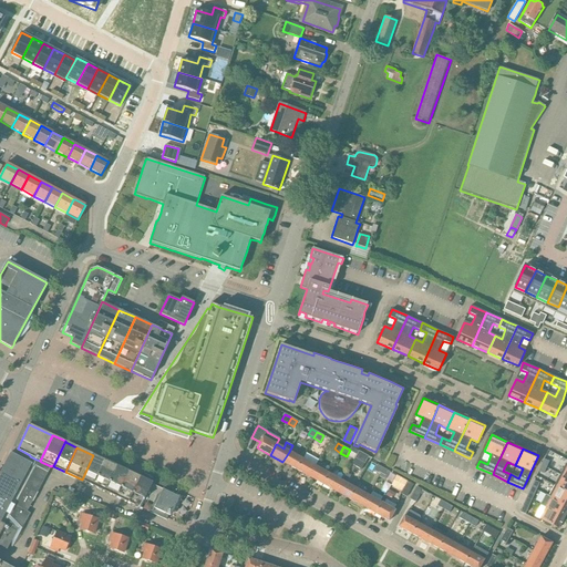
[(364,464),(369,456),(359,451),(354,459),(364,464)]
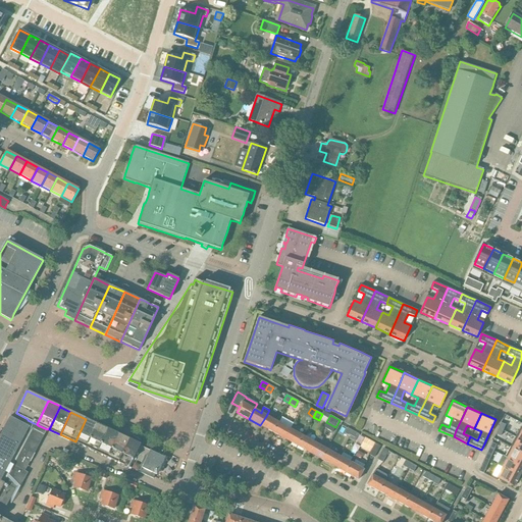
[(266,416),(260,425),(261,426),(273,432),(278,422),(267,416),(266,416)]
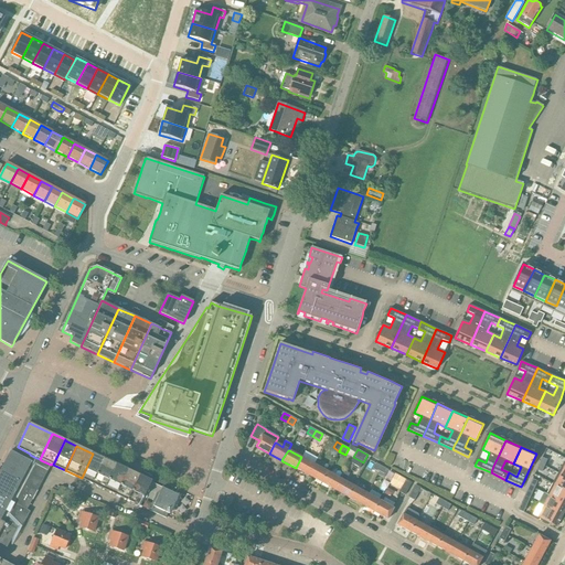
[(11,451),(0,471),(38,491),(51,465),(41,460),(40,459),(36,458),(30,455),(29,456),(32,458),(31,461),(20,456),(11,451)]
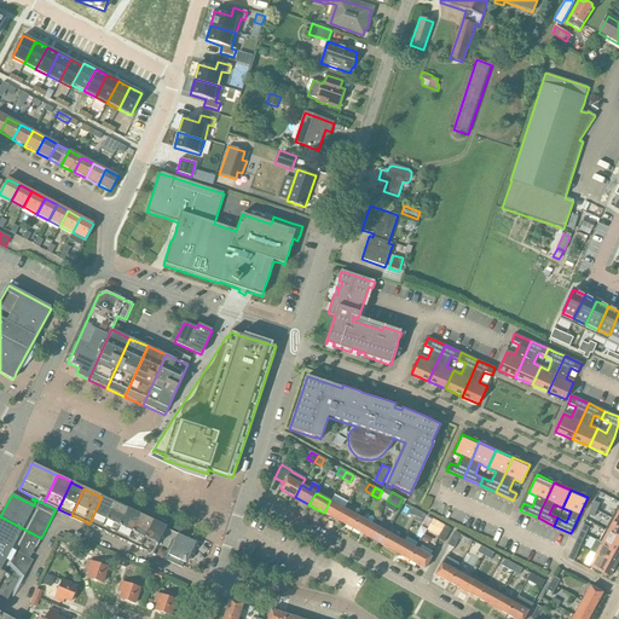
[(103,530),(115,503),(102,497),(90,524),(103,530)]
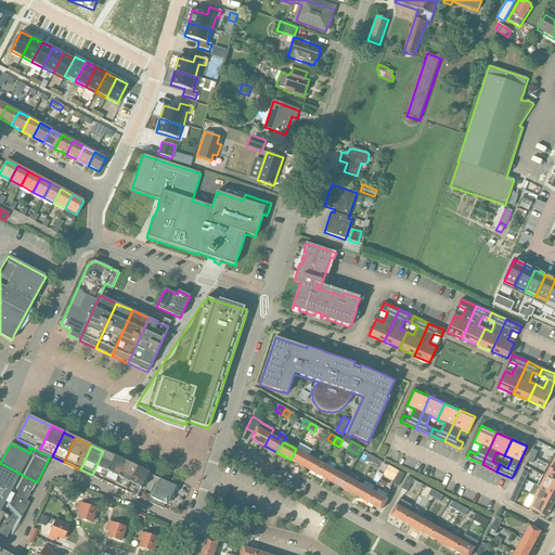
[(296,449),(291,460),(291,461),(302,467),(309,456),(297,450),(296,449)]
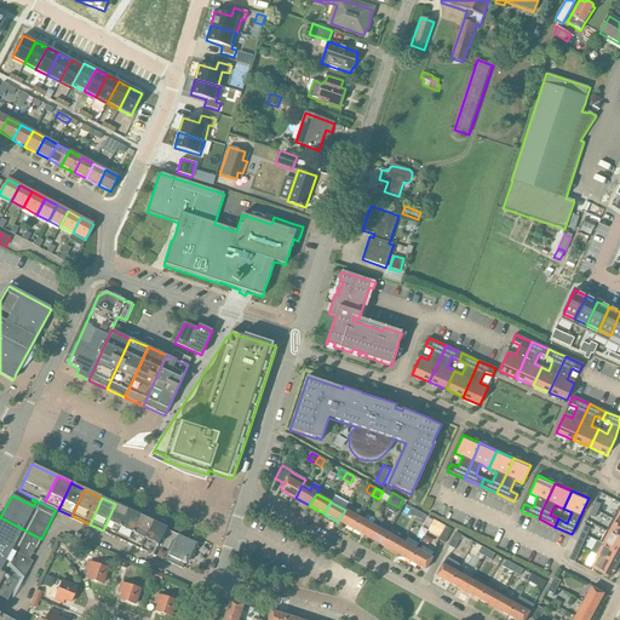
[(115,504),(103,530),(115,537),(128,510),(115,504)]
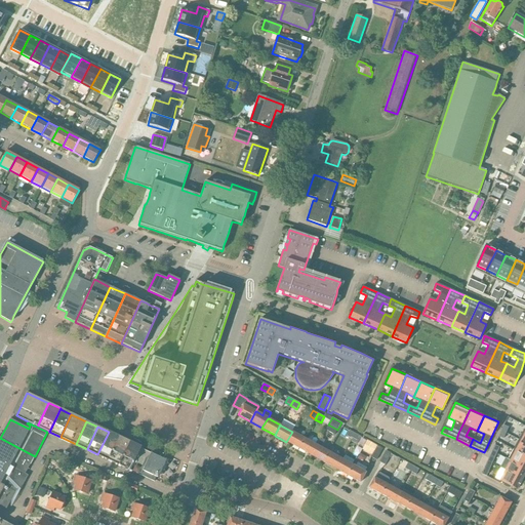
[(349,431),(347,436),(352,439),(355,434),(350,431),(349,431)]
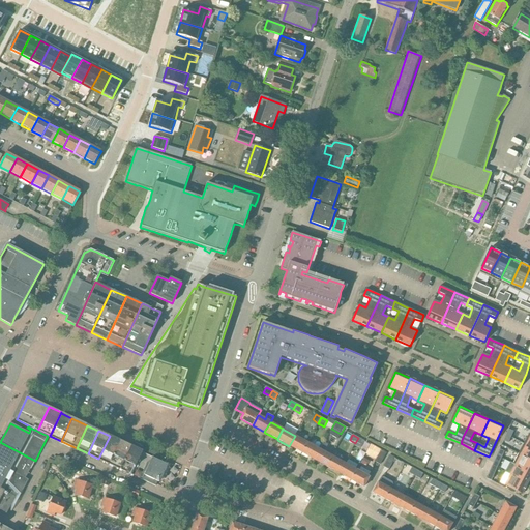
[(110,436),(98,459),(99,460),(110,464),(120,441),(110,436)]
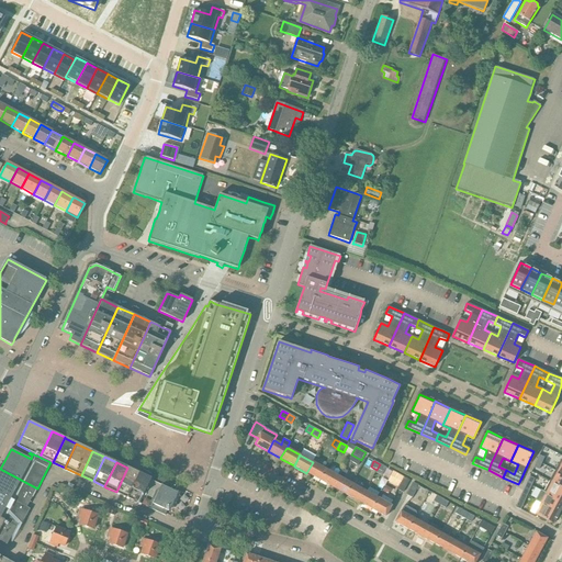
[(313,462),(306,473),(307,473),(319,480),(325,471),(326,470),(313,462)]
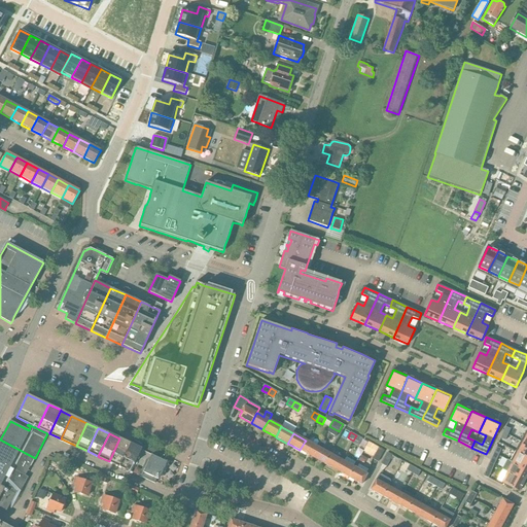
[(356,435),(353,441),(359,444),(362,438),(356,435)]
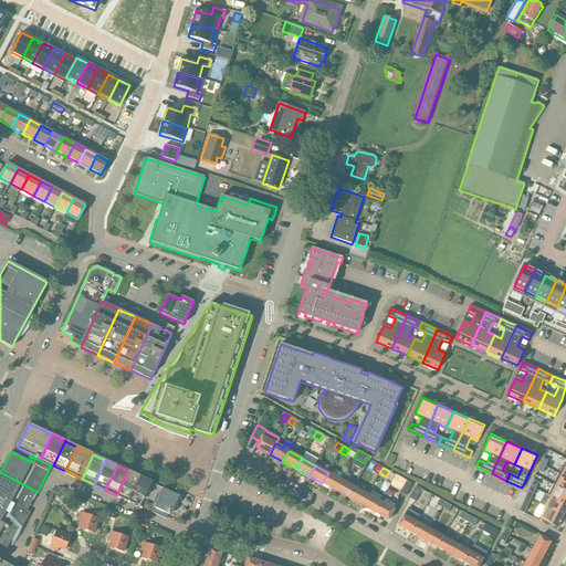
[(128,471),(117,495),(117,496),(128,501),(140,477),(128,471)]
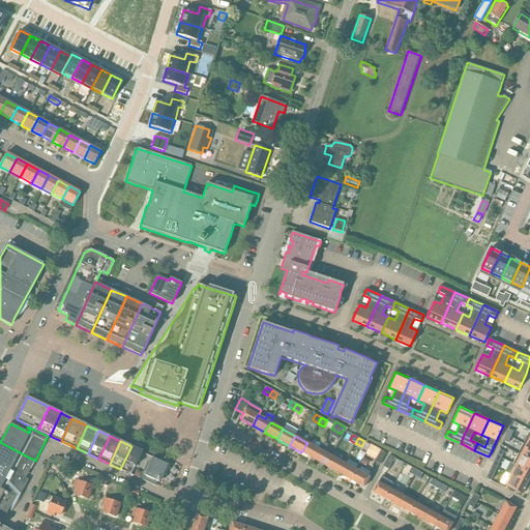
[(0,465),(25,479),(26,478),(35,461),(0,442),(0,465)]
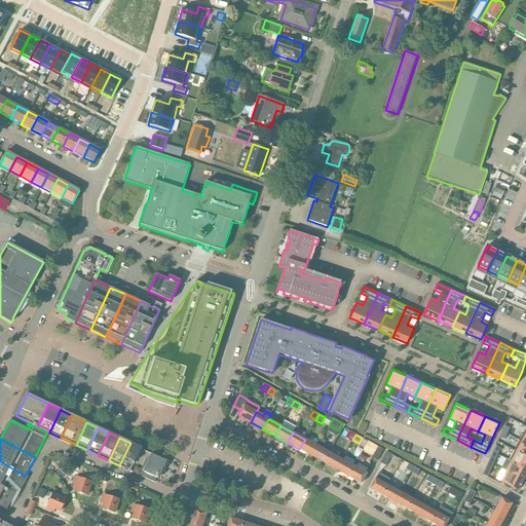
[(304,441),(299,449),(300,450),(311,456),(316,447),(317,446),(305,440),(304,441)]
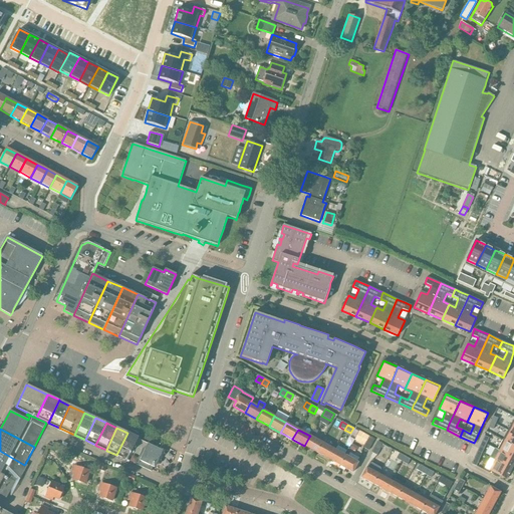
[(309,437),(304,446),(305,446),(308,448),(316,452),(321,443),(314,438),(317,432),(314,430),(310,436),(309,437)]
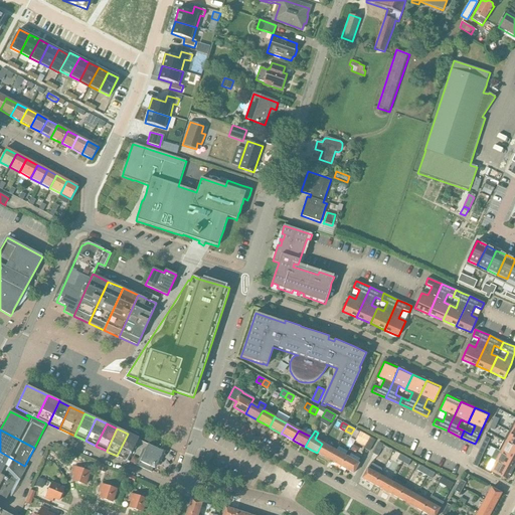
[(508,432),(503,442),(505,443),(514,447),(514,435),(510,433),(508,432)]
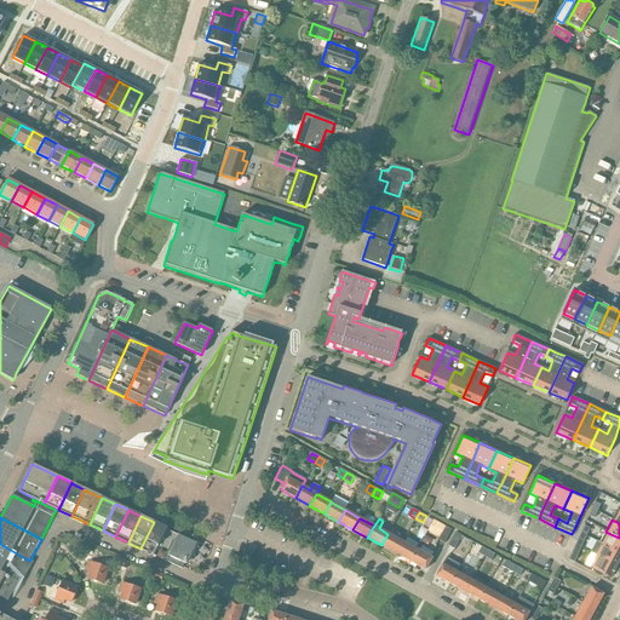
[(434,521),(426,532),(438,539),(446,527),(434,521)]
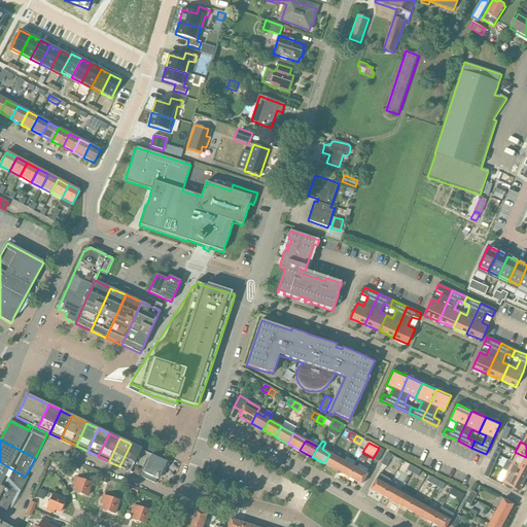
[(131,444),(119,466),(120,467),(131,472),(141,450),(142,449),(131,444)]
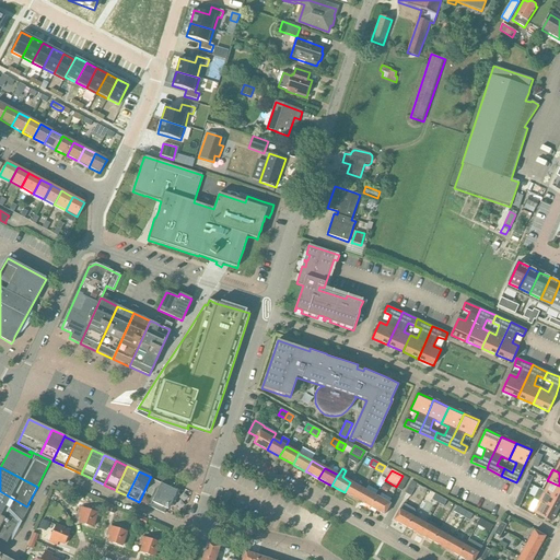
[(350,482),(345,492),(346,493),(358,500),(363,489),(353,483),(357,478),(354,477),(354,476),(350,482)]
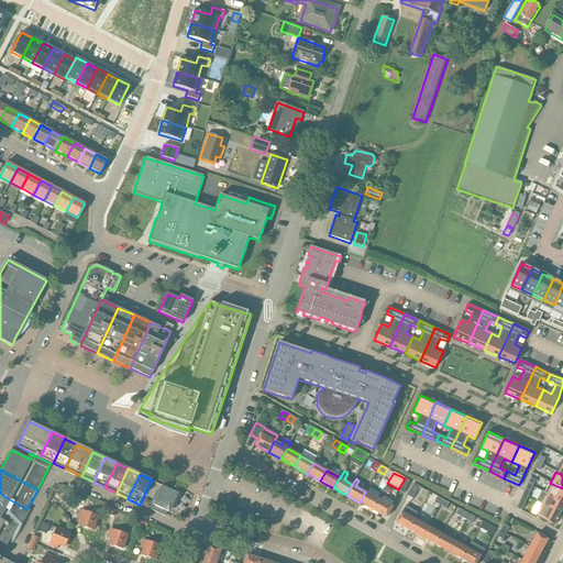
[(404,494),(410,482),(405,478),(398,489),(397,490),(404,494)]
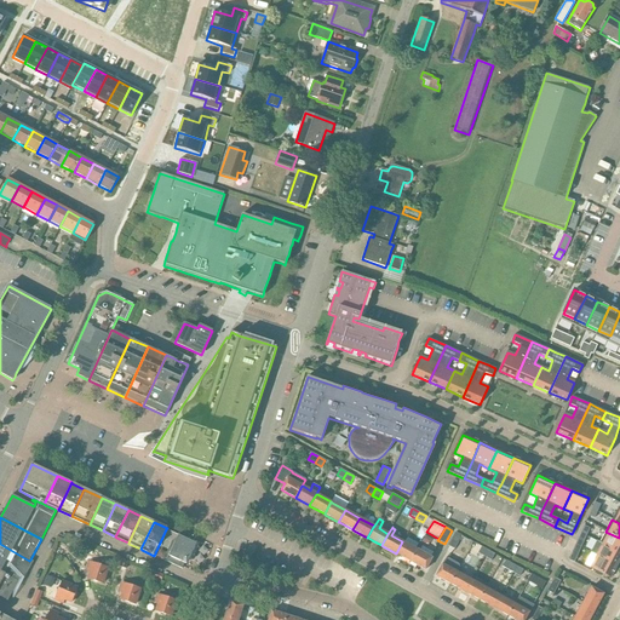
[(166,529),(154,556),(183,569),(188,560),(189,561),(189,560),(193,561),(201,543),(191,538),(190,540),(189,540),(166,529)]
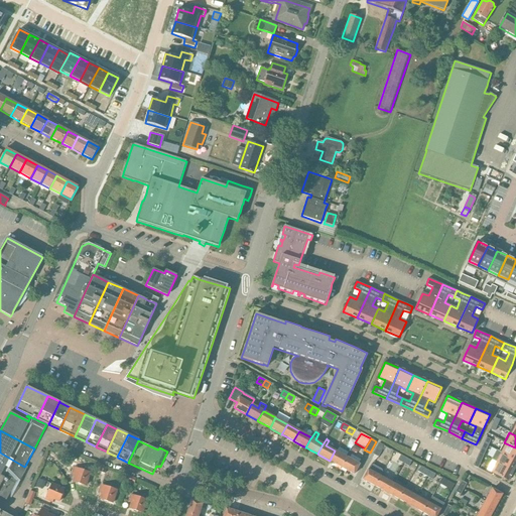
[(379,442),(373,454),(373,455),(378,458),(383,447),(384,445),(379,443),(379,442)]
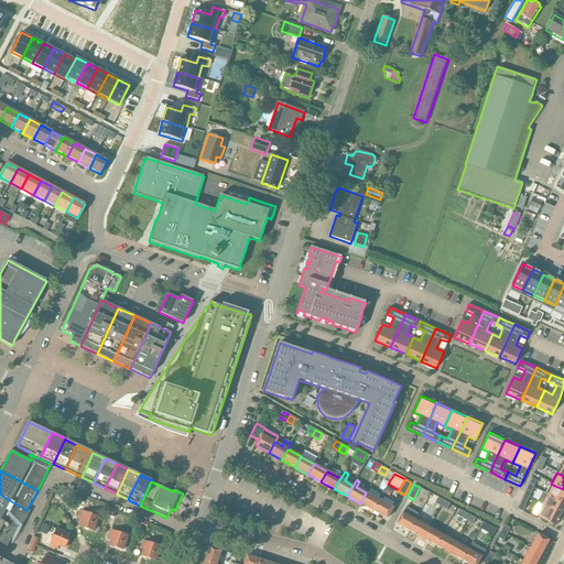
[(551,484),(545,494),(548,495),(563,503),(563,489),(553,485),(551,484)]
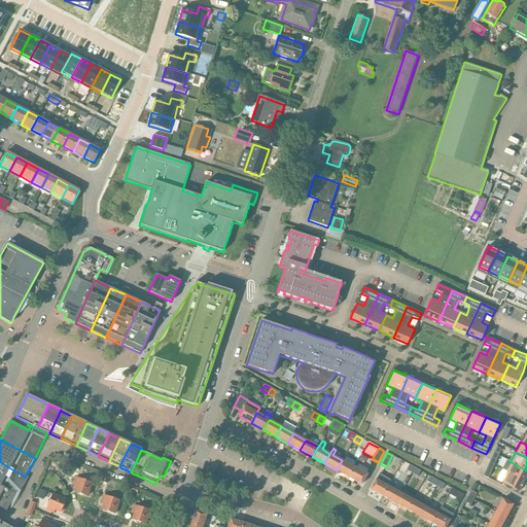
[(392,455),(391,457),(396,460),(396,461),(395,462),(395,463),(399,465),(400,464),(401,461),(402,461),(393,456),(392,455)]
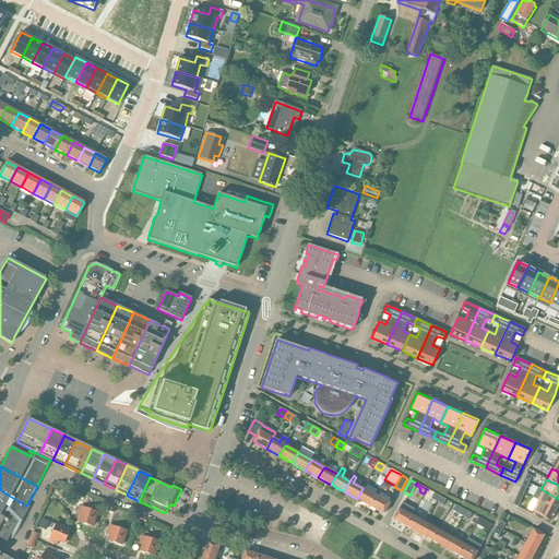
[(363,488),(357,499),(358,500),(370,507),(376,496),(364,489),(363,488)]
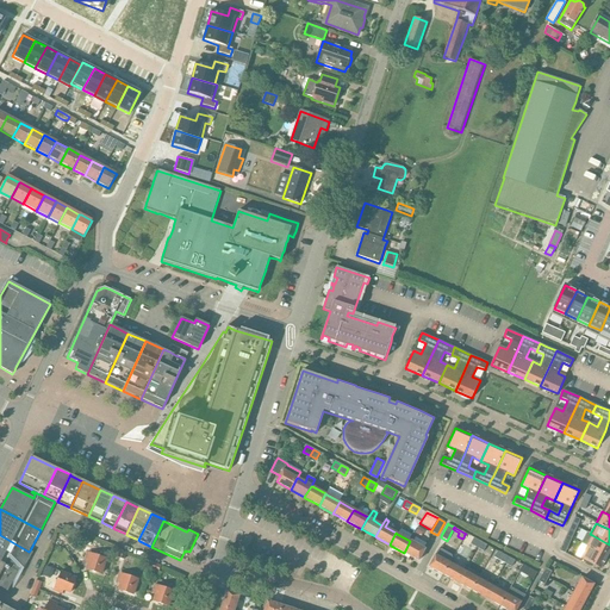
[(586,533),(580,543),(582,545),(586,547),(608,559),(609,554),(609,545),(592,535),(590,534),(586,533)]
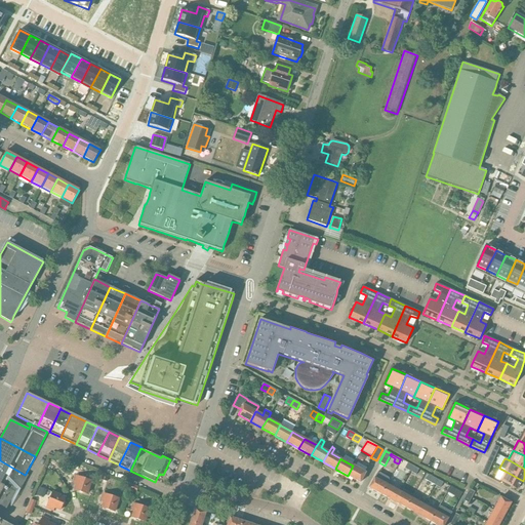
[(28,476),(26,474),(25,475),(0,460),(0,484),(15,492),(18,493),(28,476)]
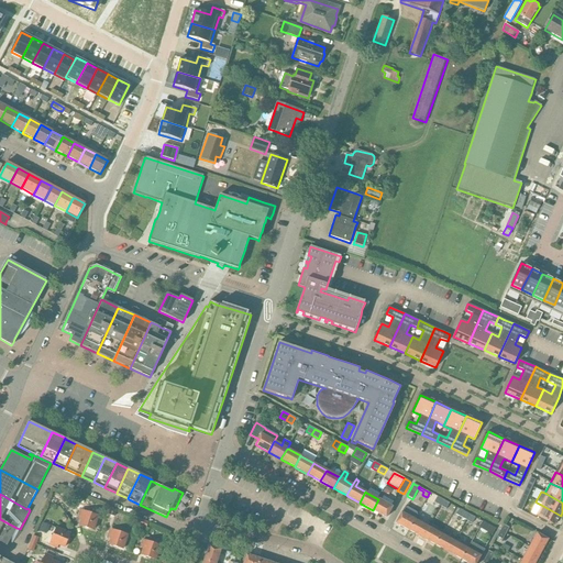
[(75,495),(73,501),(80,504),(83,498),(75,495)]
